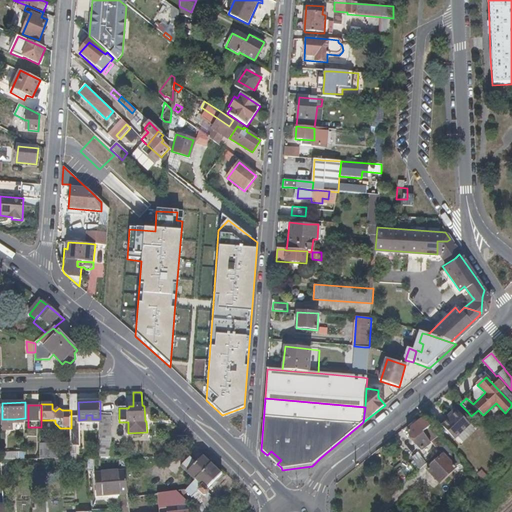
[(449,419),(441,426),(458,444),(475,429),(458,411),(449,419)]
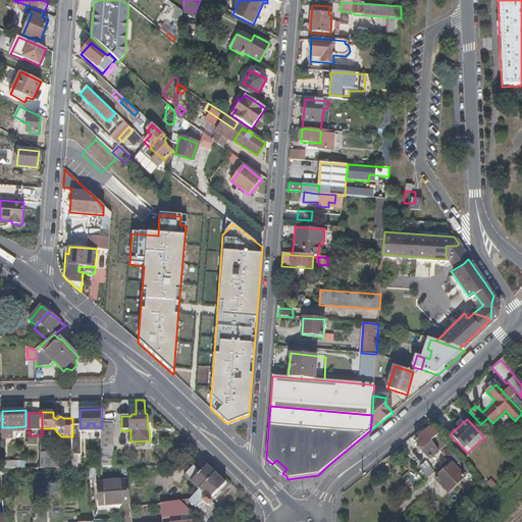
[(102,435),(102,427),(94,427),(94,423),(88,423),(88,427),(88,435),(102,435)]
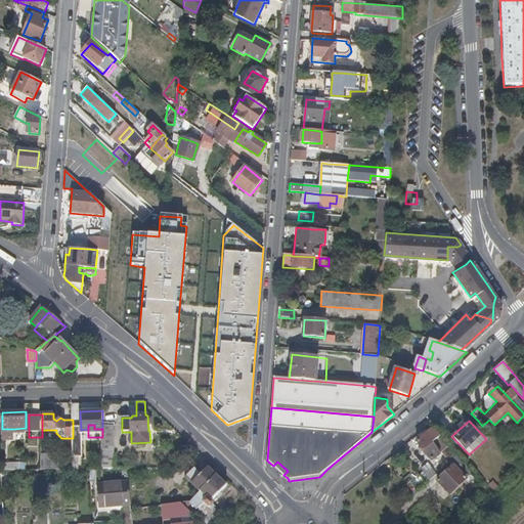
[(114,446),(114,426),(102,426),(102,429),(102,437),(102,446),(114,446)]
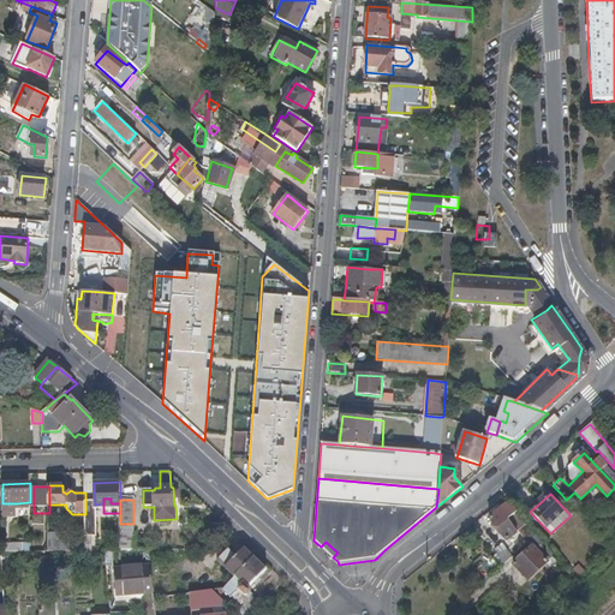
[(539,503),(537,501),(527,508),(530,512),(539,503)]
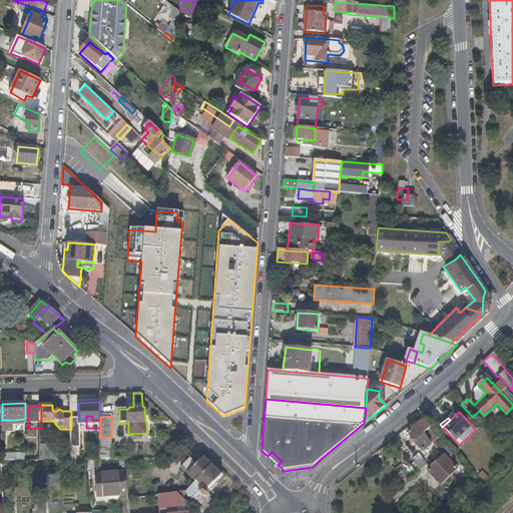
[(24,428),(24,419),(14,420),(14,425),(10,425),(10,429),(24,428)]
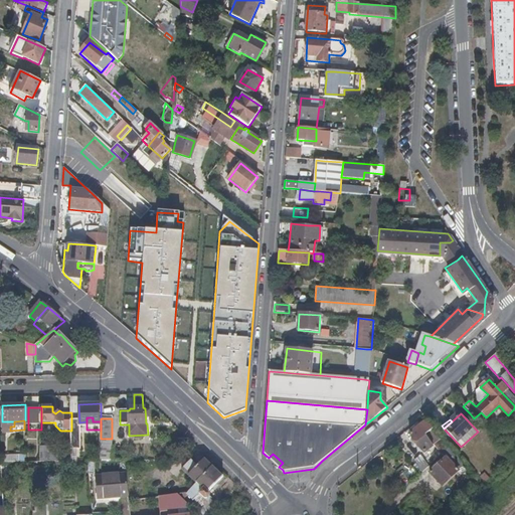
[(433,446),(425,436),(433,431),(426,420),(410,434),(423,453),(433,446)]
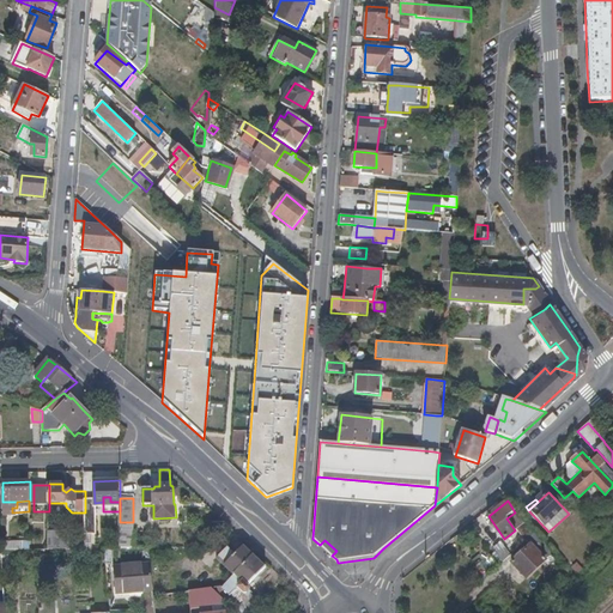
[(17,508),(17,502),(2,502),(2,510),(2,514),(12,514),(12,513),(12,508),(17,508)]
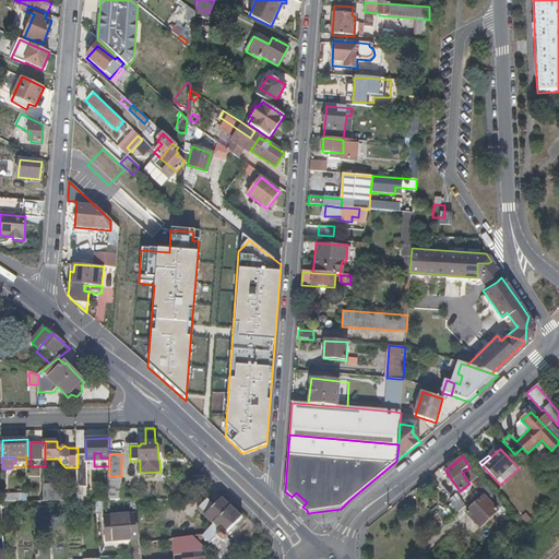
[(88,487),(87,464),(78,464),(78,467),(78,477),(78,487),(88,487)]
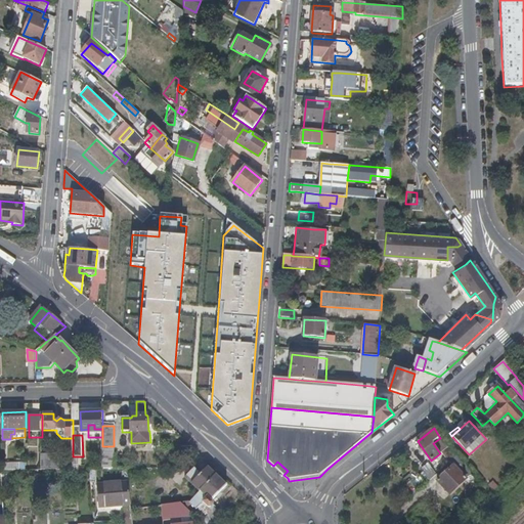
[(457,454),(451,446),(444,452),(451,461),(453,457),(457,454)]
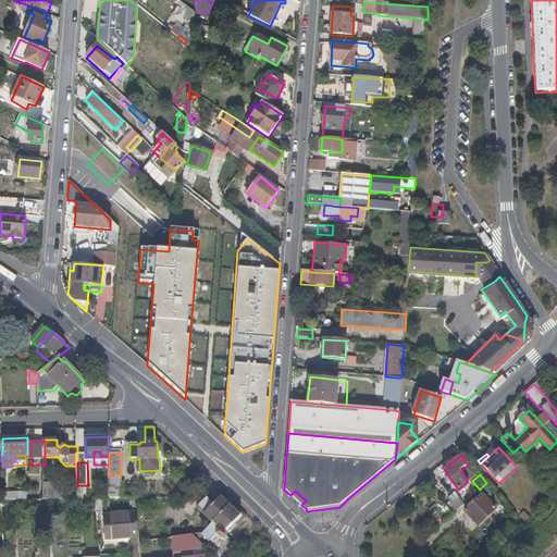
[(499,496),(486,483),(482,486),(491,495),(492,494),(497,499),(499,496)]
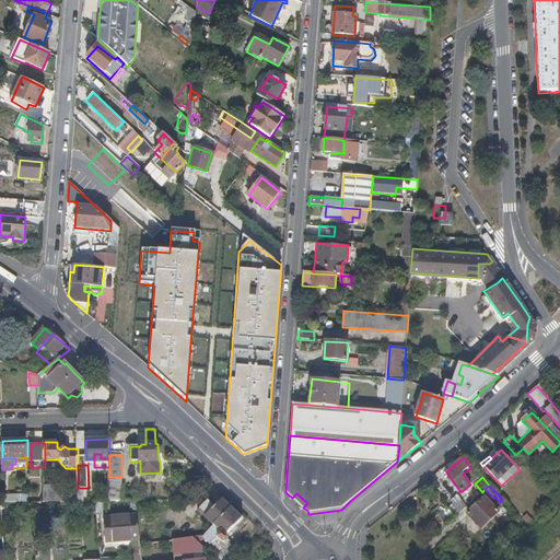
[(62,502),(61,488),(45,488),(45,502),(57,503),(62,502)]
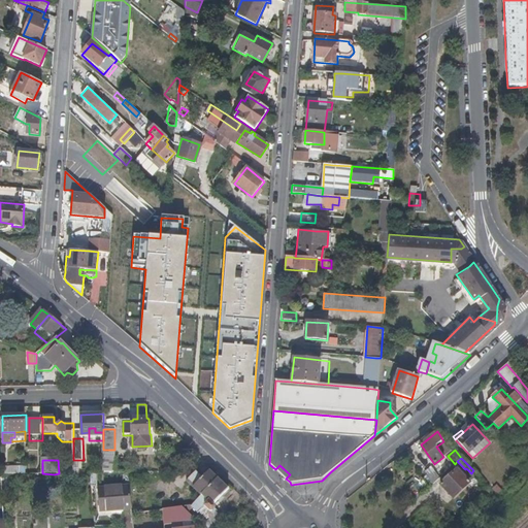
[(290,474),(279,465),(275,469),(286,479),(290,474)]
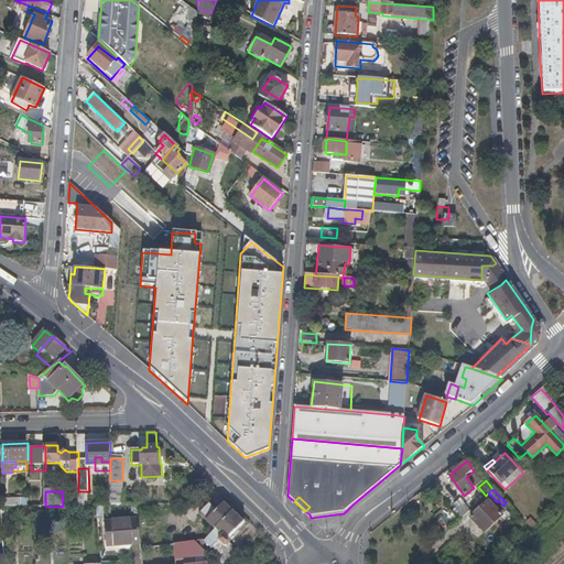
[(463,517),(469,510),(459,499),(452,506),(455,509),(452,511),(458,519),(462,516),(463,517)]
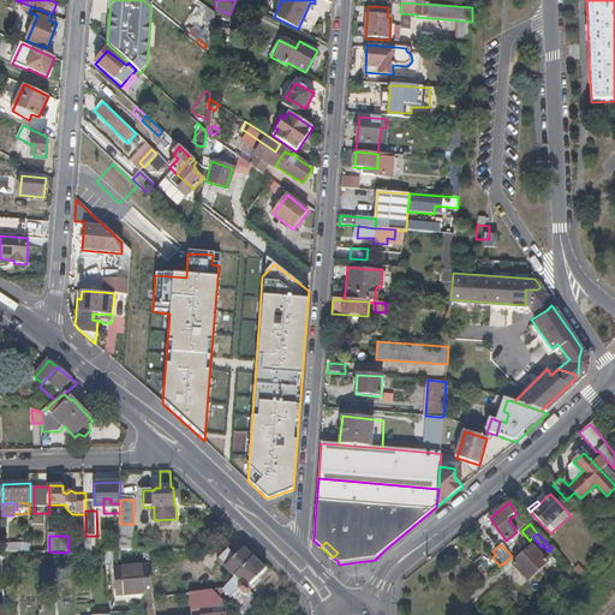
[(512,565),(526,581),(547,563),(532,547),(512,565)]
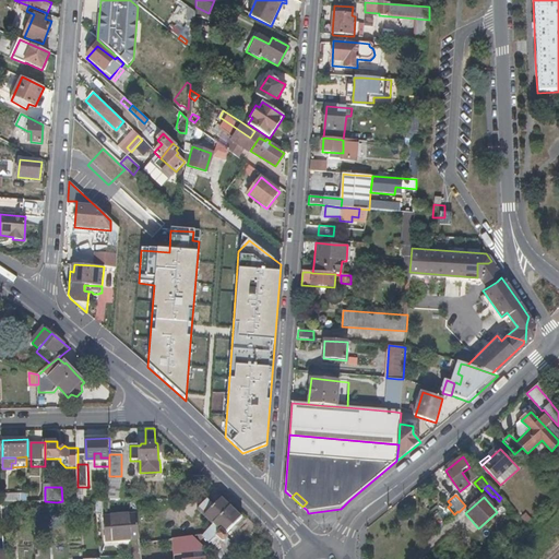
[(214,525),(232,508),(222,499),(217,504),(210,498),(198,510),(214,525)]
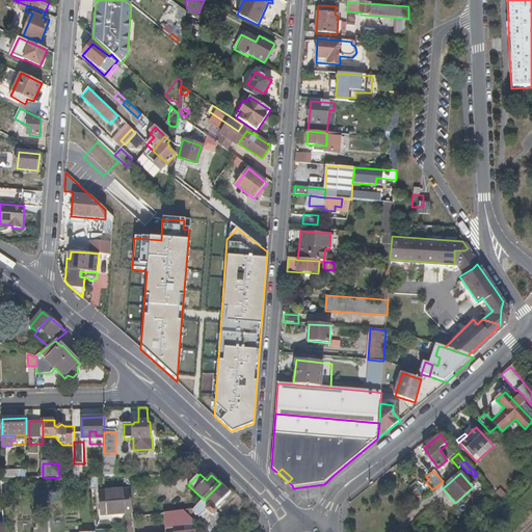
[(216,509),(230,494),(220,483),(204,500),(194,509),(184,510),(189,515),(192,514),(196,511),(202,516),(203,515),(211,524),(207,529),(208,530),(206,531),(215,531),(225,523),(218,516),(219,515),(217,513),(218,510),(216,509)]
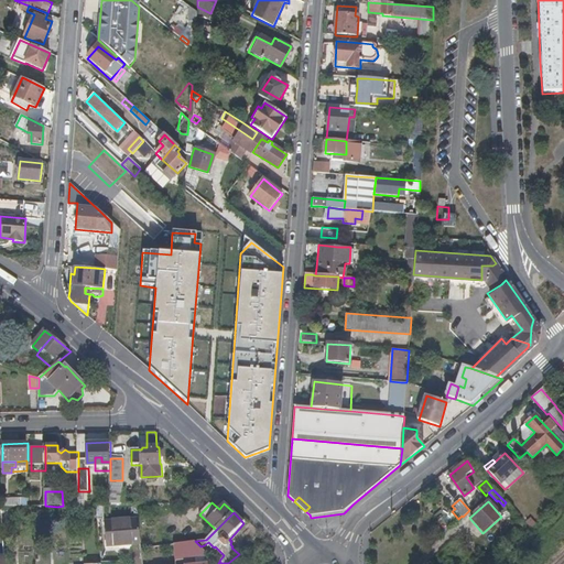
[(141,548),(139,519),(104,522),(106,543),(119,542),(119,548),(138,546),(139,545),(141,548)]
